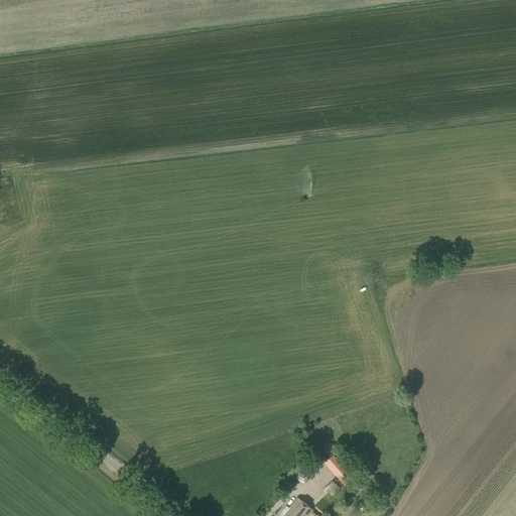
[(333,455),(324,464),(328,468),(337,460),(333,455)]
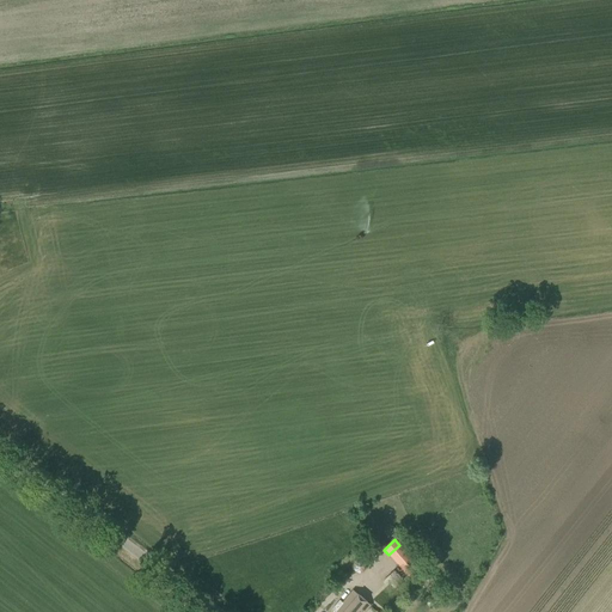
[(415,562),(403,571),(408,576),(420,567),(415,562)]
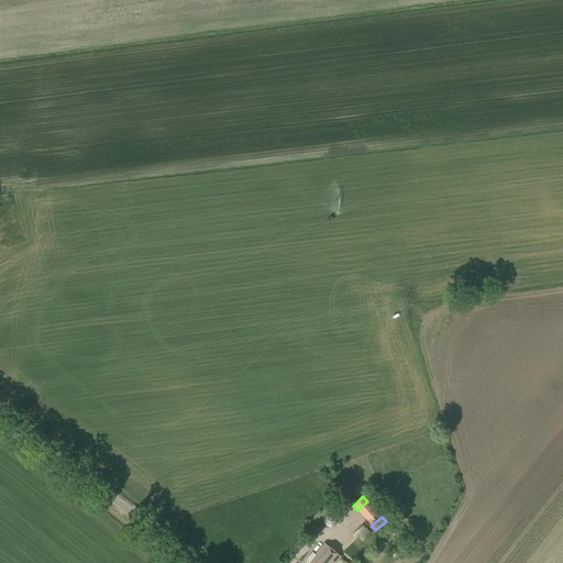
[(363,542),(371,533),(362,525),(354,532),(363,542)]
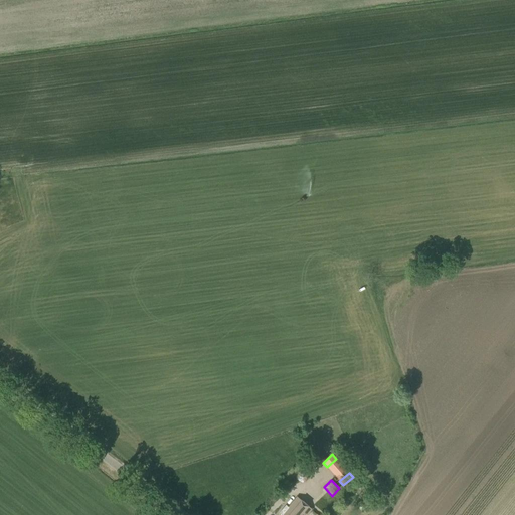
[(363,510),(373,500),(362,489),(358,494),(359,494),(360,494),(361,495),(362,496),(362,497),(363,498),(363,499),(365,500),(359,506),(363,510)]
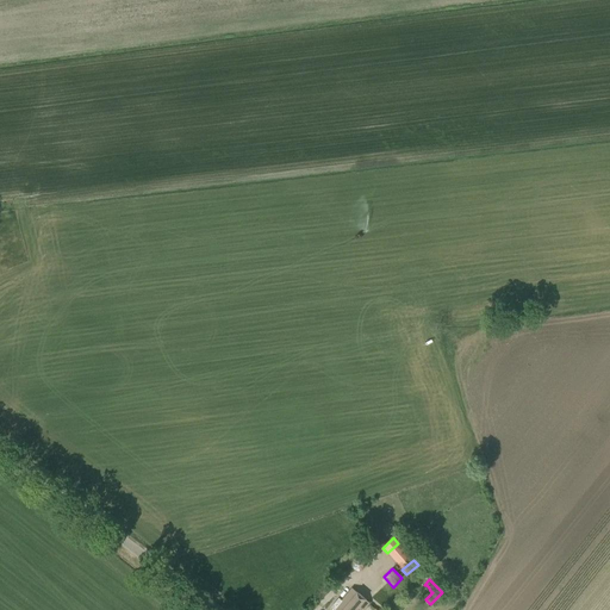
[(363,609),(369,604),(352,590),(342,601),(338,598),(332,607),(335,609),(334,609),(363,609)]
